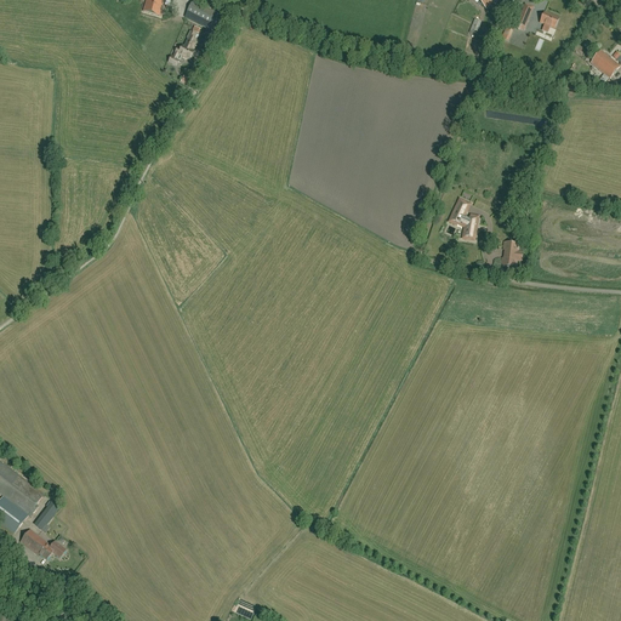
[(159,17),(164,0),(146,0),(143,12),(159,17)]
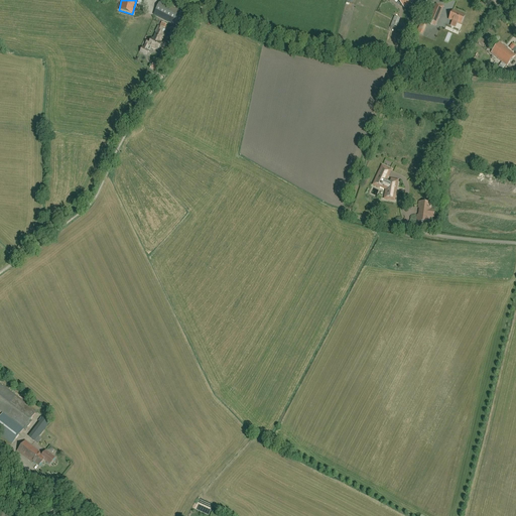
[(159,1),(153,14),(175,26),(174,28),(179,31),(188,15),(159,1)]
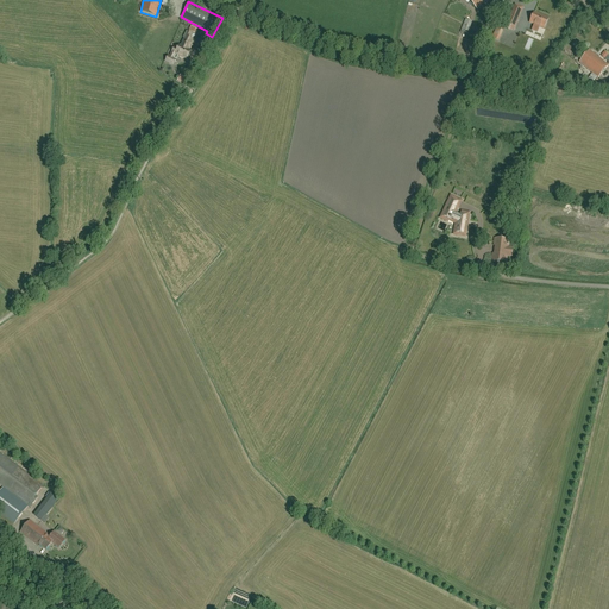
[(515,5),(506,27),(514,31),(523,8),(515,5)]
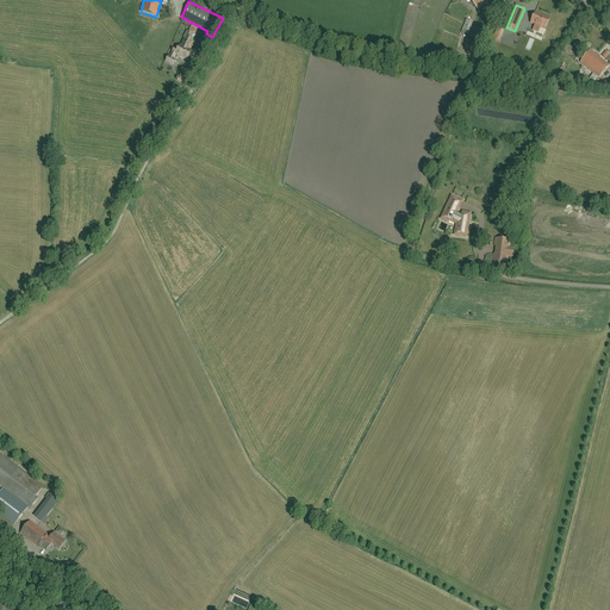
[(535,13),(533,17),(530,23),(545,29),(549,19),(535,13)]
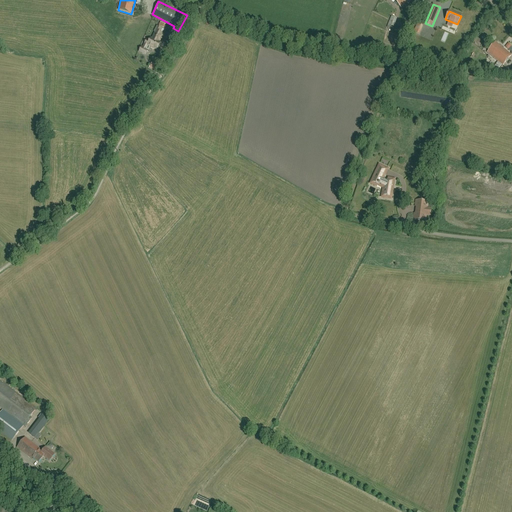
[(396,22),(395,22),(397,18),(391,16),(387,28),(393,30),(396,22)]
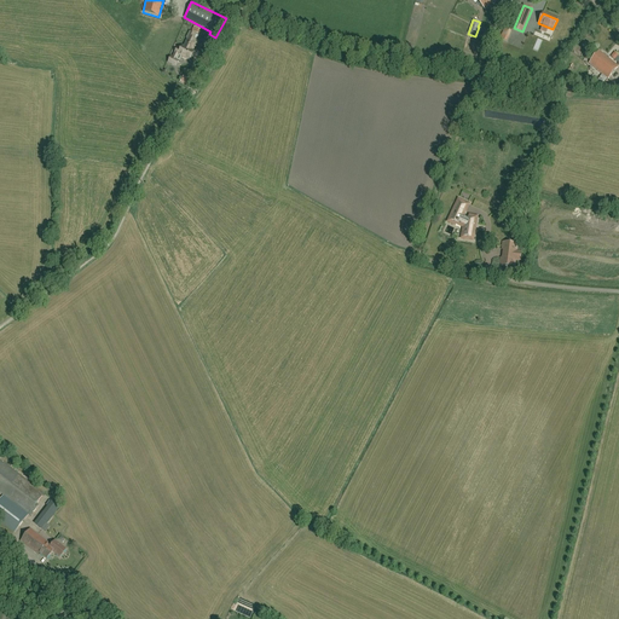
[(509,42),(513,30),(504,29),(502,41),(509,42)]
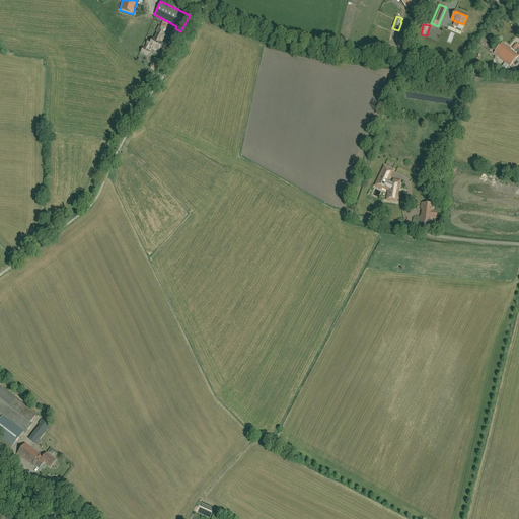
[(163,38),(167,30),(159,26),(156,32),(157,32),(154,40),(160,43),(163,38)]
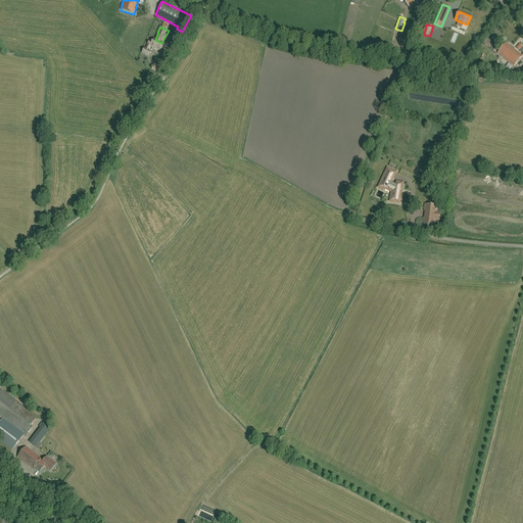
[(161,43),(155,40),(153,39),(152,42),(149,41),(145,49),(144,48),(142,52),(148,55),(150,51),(148,50),(150,46),(153,47),(153,48),(156,50),(157,49),(159,51),(163,44),(161,43)]
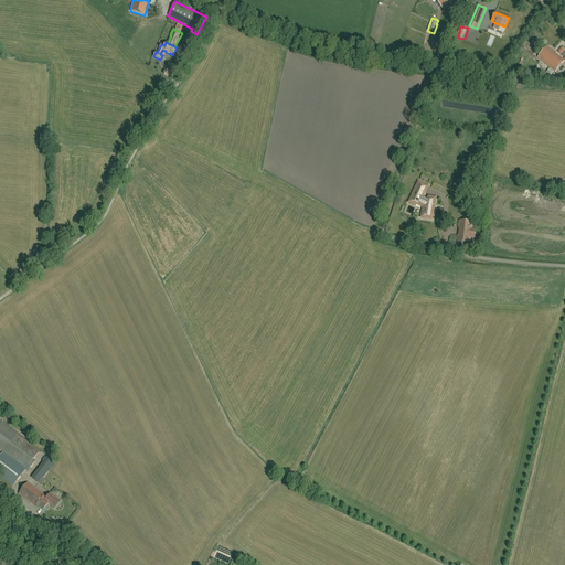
[(554,73),(564,61),(547,46),(537,59),(548,68),(554,72),(554,73)]
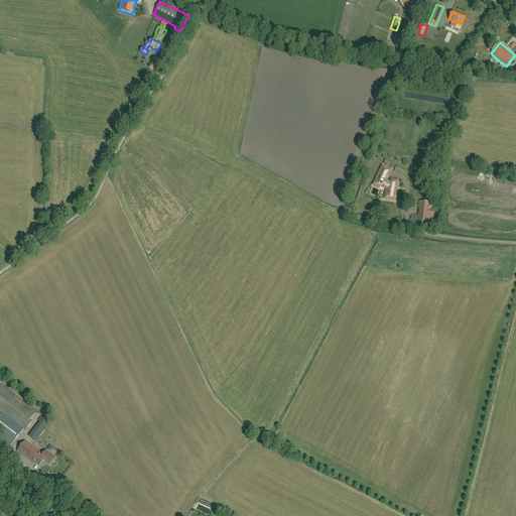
[(506,66),(501,62),(496,69),(501,72),(506,66)]
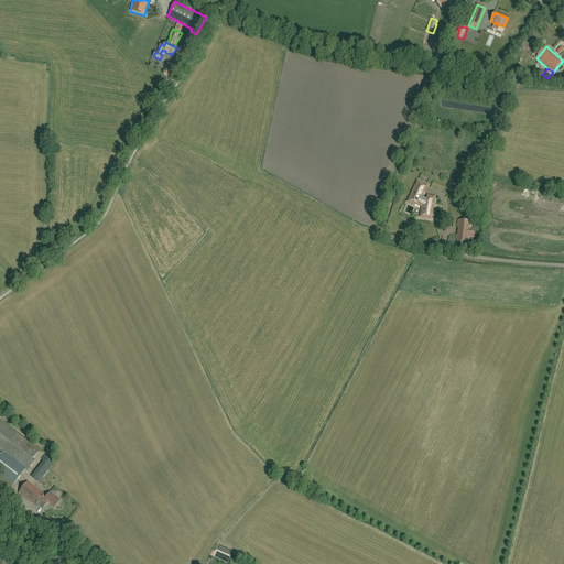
[(167,69),(164,76),(172,79),(175,74),(167,69)]
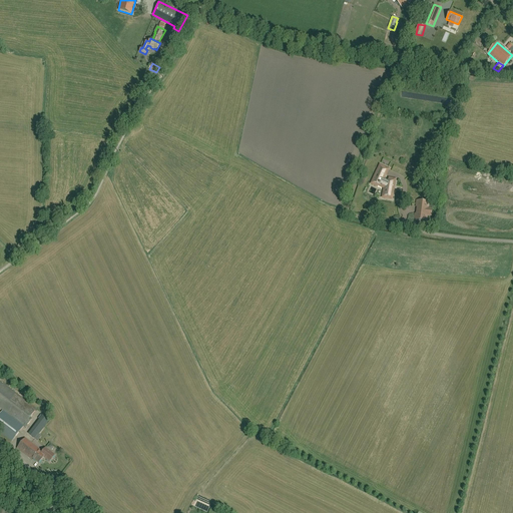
[(373,184),(372,183),(371,184),(378,187),(379,184),(380,185),(381,184),(385,186),(384,195),(383,195),(382,197),(392,199),(396,179),(389,178),(389,180),(388,180),(388,182),(383,179),(385,174),(386,175),(389,169),(381,165),(378,172),(377,171),(374,178),(375,178),(373,184)]
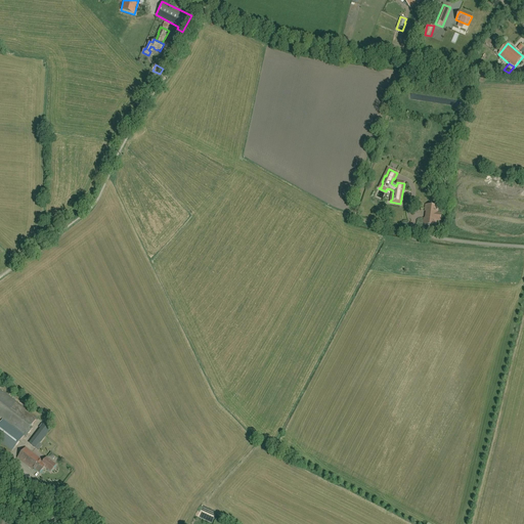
[(425,211),(426,211),(427,212),(427,219),(424,219),(423,224),(435,226),(436,220),(440,220),(441,213),(437,213),(438,207),(426,206),(425,211)]
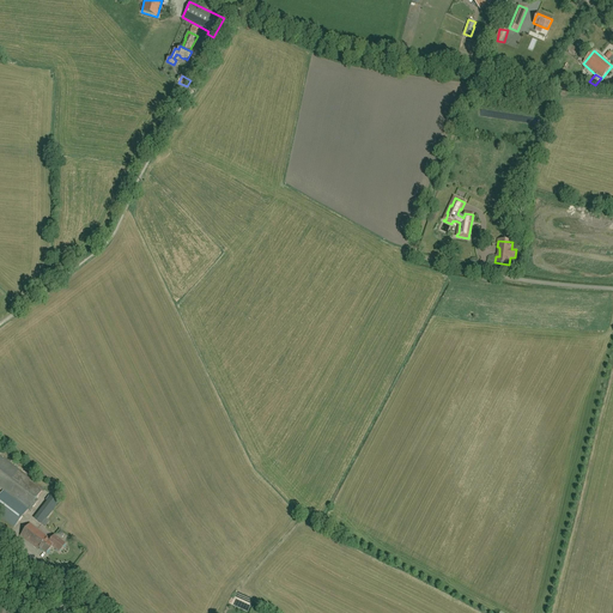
[(0,456),(0,457),(0,489),(8,495),(28,510),(30,511),(38,501),(36,499),(43,490),(0,456)]
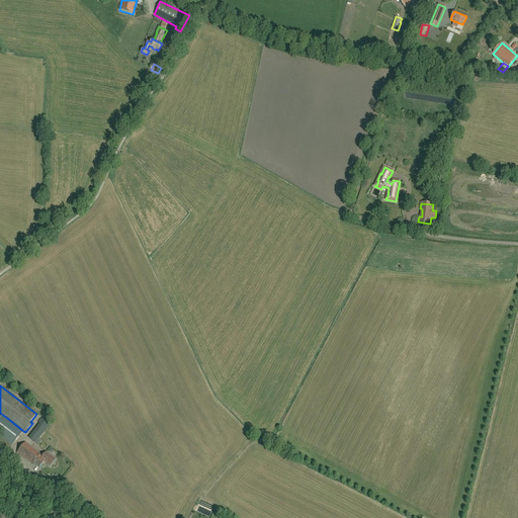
[(3,416),(0,419),(0,436),(12,445),(23,431),(3,416)]
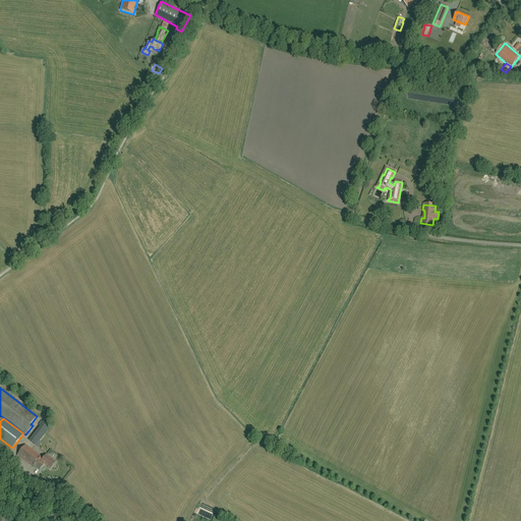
[(46,421),(35,435),(41,440),(52,426),(46,421)]
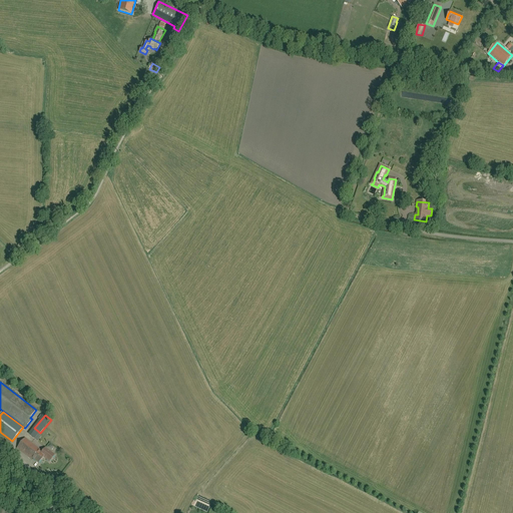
[(35,440),(39,436),(33,431),(29,435),(35,440)]
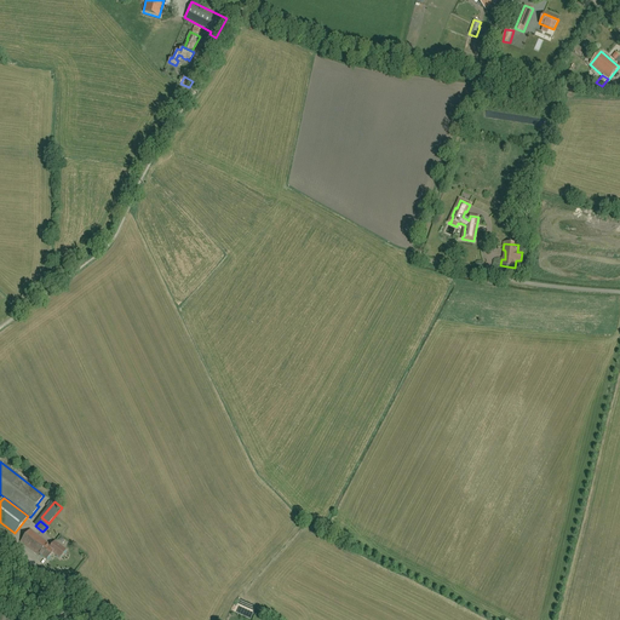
[(55,551),(51,547),(47,545),(49,544),(30,530),(21,543),(36,555),(39,554),(47,560),(52,552),(55,551)]
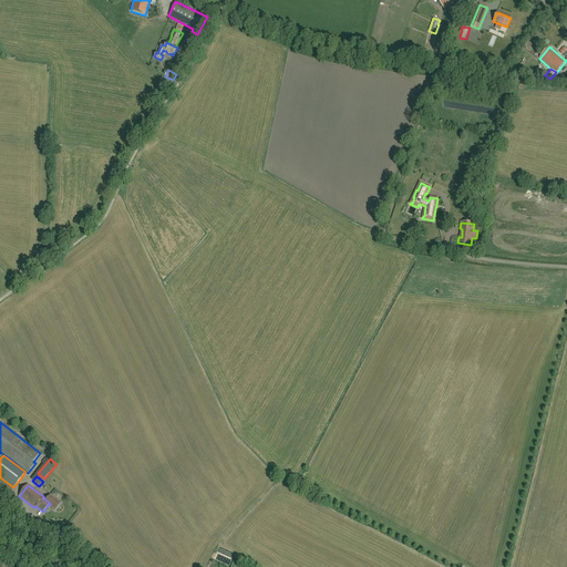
[(51,495),(47,501),(50,504),(48,505),(55,511),(61,503),(51,495)]
